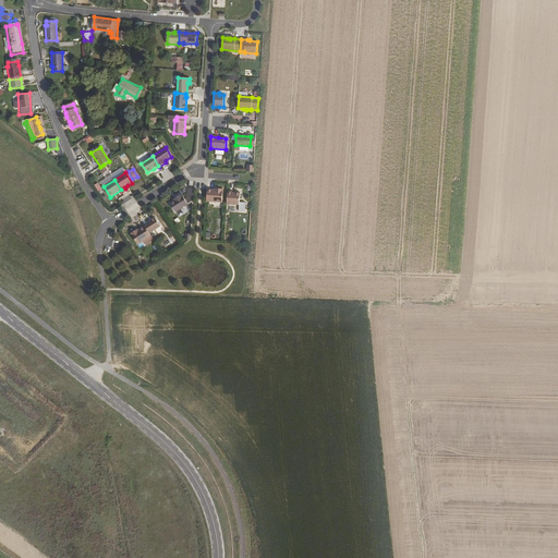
[(187,204),(193,201),(194,189),(187,189),(186,197),(184,199),(181,194),(176,197),(177,199),(174,201),(170,204),(176,213),(187,204)]
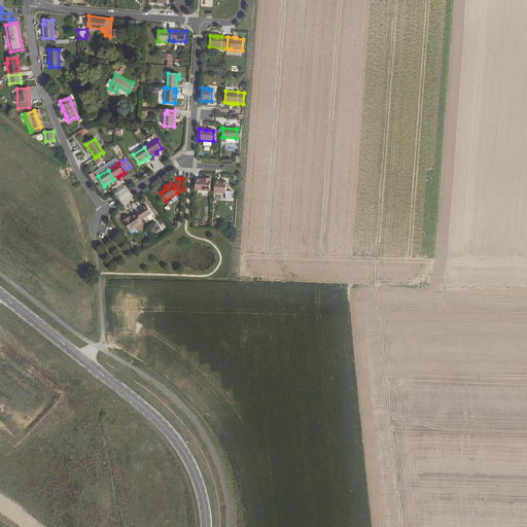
[(203,179),(196,179),(195,190),(210,191),(211,178),(205,178),(205,179),(203,179)]
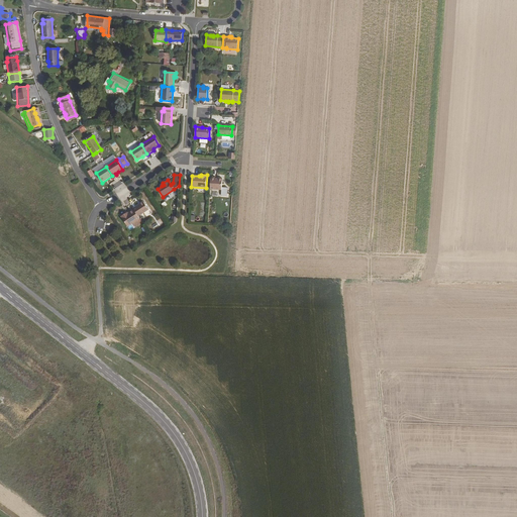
[(215,177),(211,177),(210,189),(221,190),(222,179),(215,179),(215,177)]
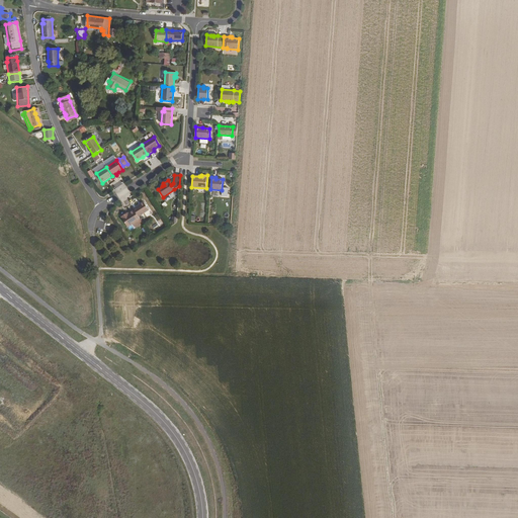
[(144,202),(134,209),(139,217),(149,210),(144,202)]
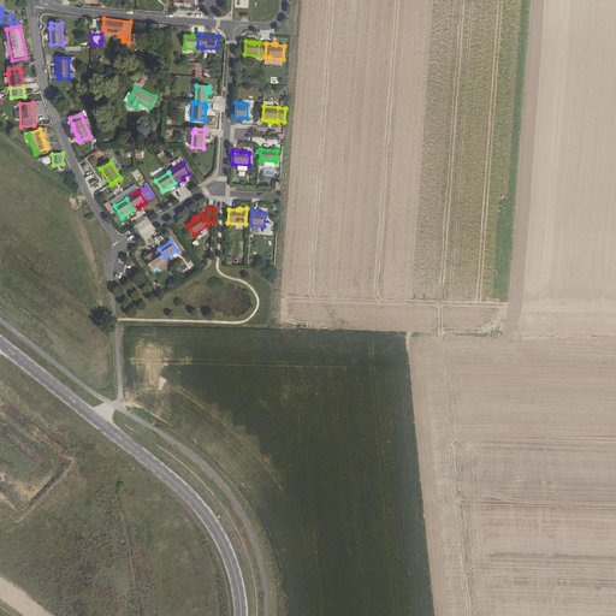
[(149,255),(144,258),(152,270),(166,261),(165,258),(159,250),(153,254),(150,256),(149,255)]
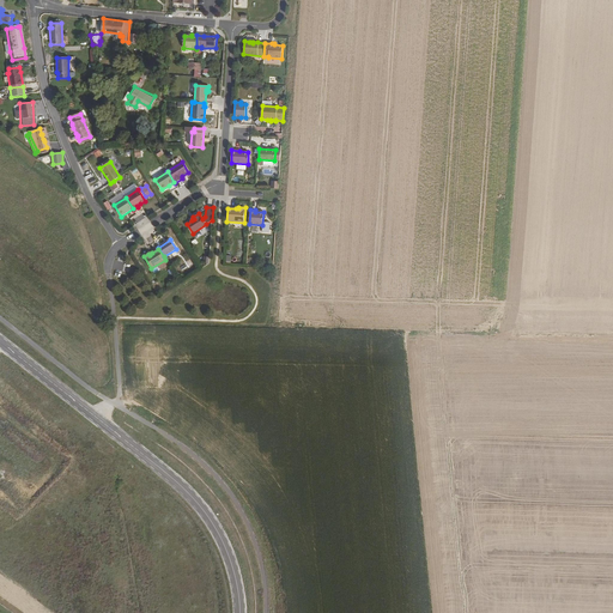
All buildings are outlined.
